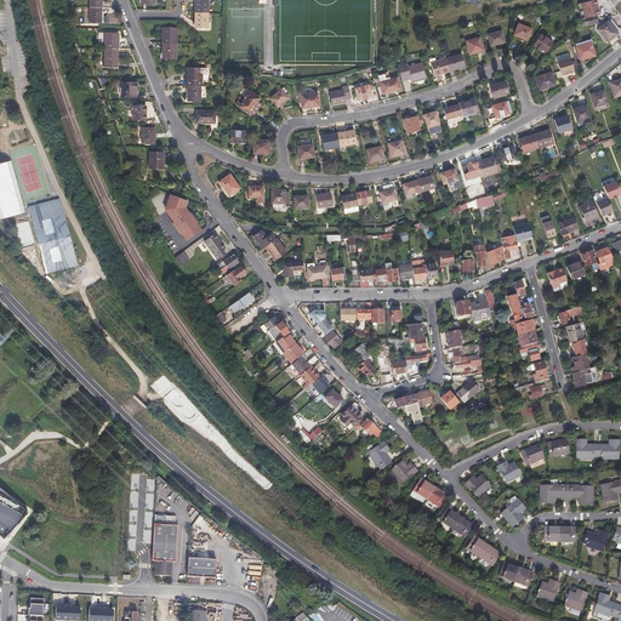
[(195,0),(195,13),(208,13),(208,0),(195,0)]
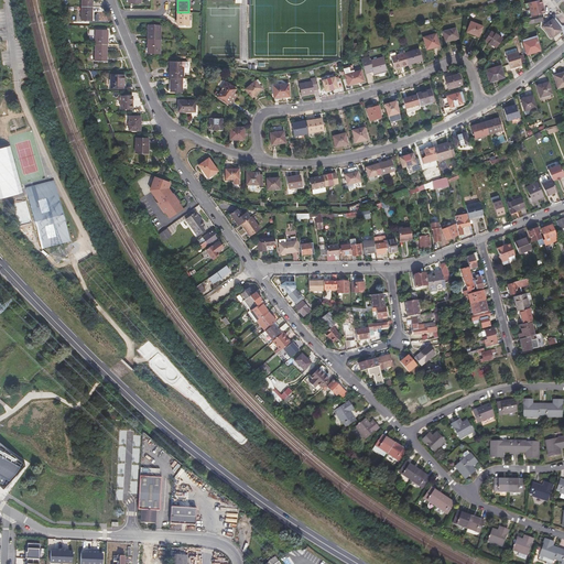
[(528,18),(532,17),(544,13),(541,0),(540,0),(539,0),(531,0),(532,2),(529,3),(531,11),(527,11),(528,18)]
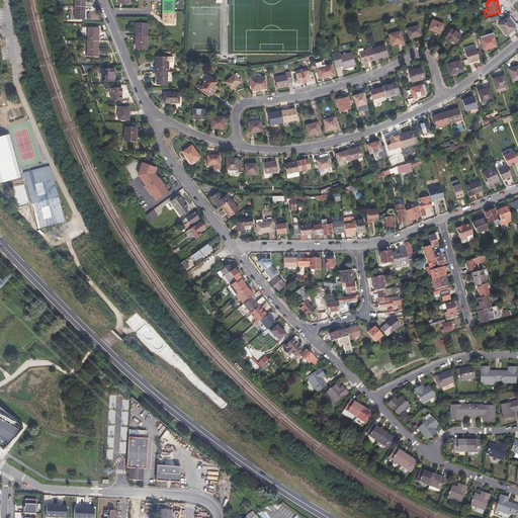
[(77,7),(76,19),(86,19),(86,7),(77,7)]
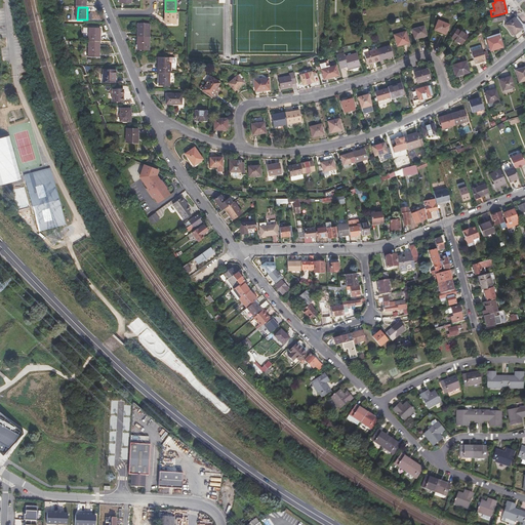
[(165,11),(165,24),(175,24),(175,11),(165,11)]
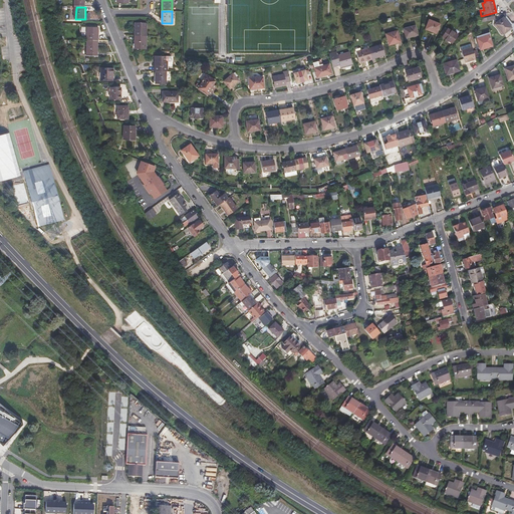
[(513,30),(513,23),(507,16),(506,13),(498,14),(501,18),(495,24),(504,34),(512,28),(513,30)]
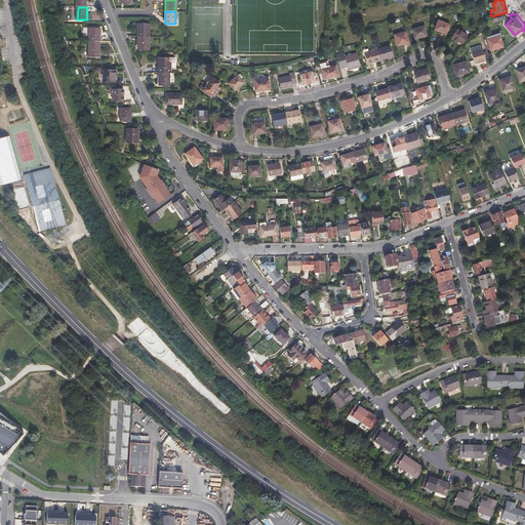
[(438,21),(435,30),(446,35),(450,25),(438,21)]
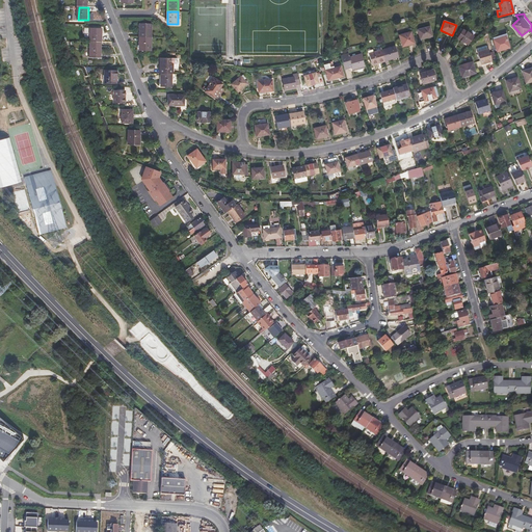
[(139,23),(139,36),(152,36),(152,24),(139,23)]
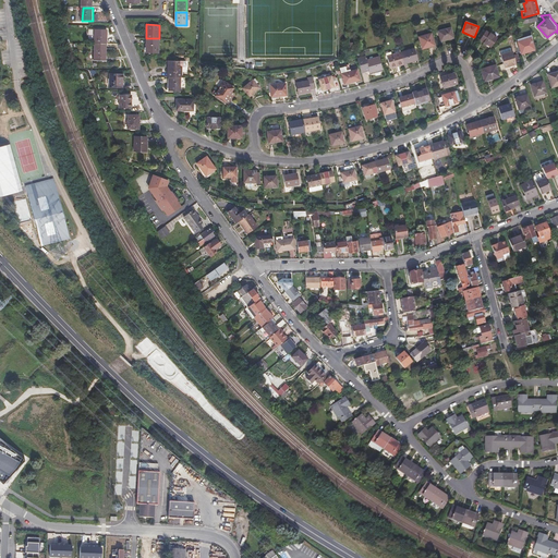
[(439,32),(441,43),(455,39),(451,28),(439,32)]
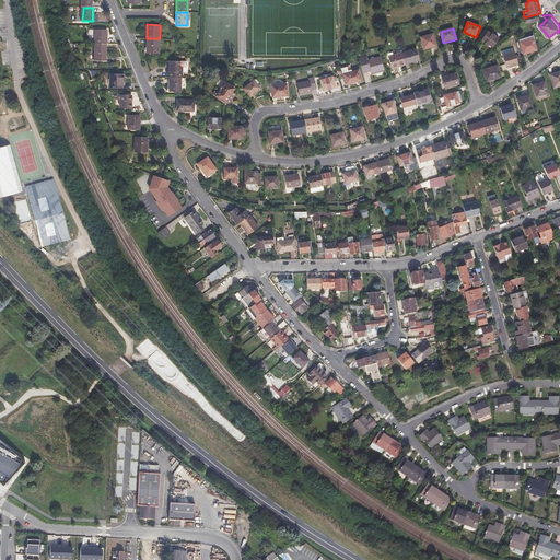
[(95,31),(95,44),(107,45),(108,31),(95,31)]
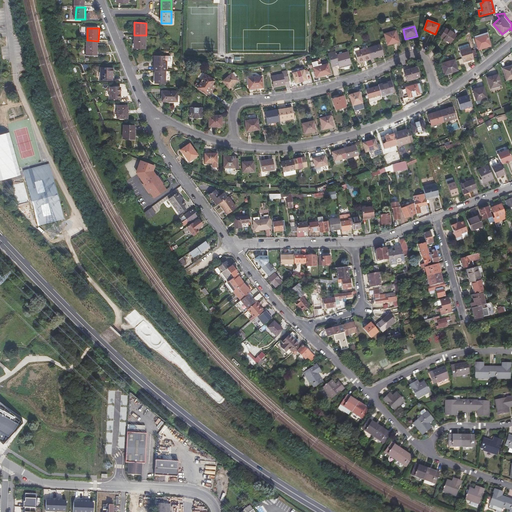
[(438,35),(450,44),(456,35),(446,28),(445,30),(443,28),(438,35)]
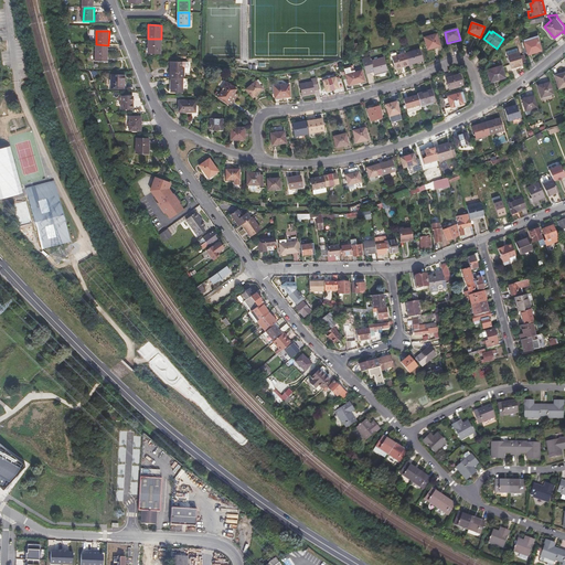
[(426,39),(429,52),(443,49),(438,35),(426,39)]
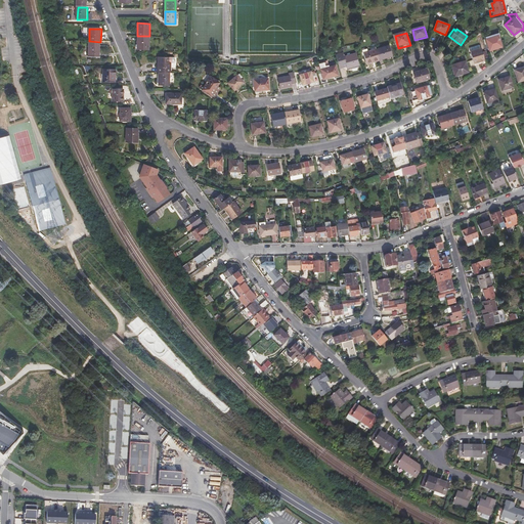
[(498,33),(485,37),(488,44),(488,42),(490,41),(491,40),(491,39),(499,37),(498,33)]
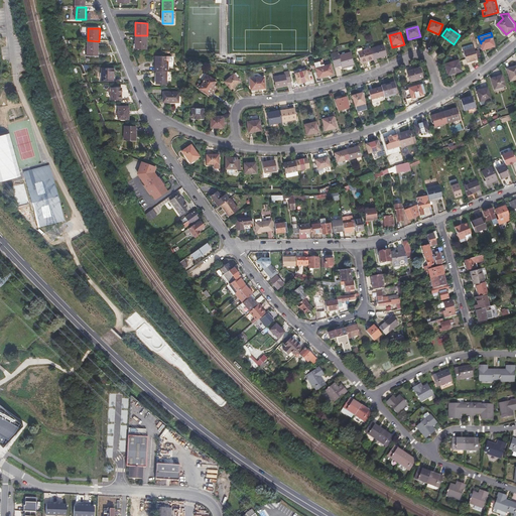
[(135,35),(135,47),(146,48),(147,35),(135,35)]
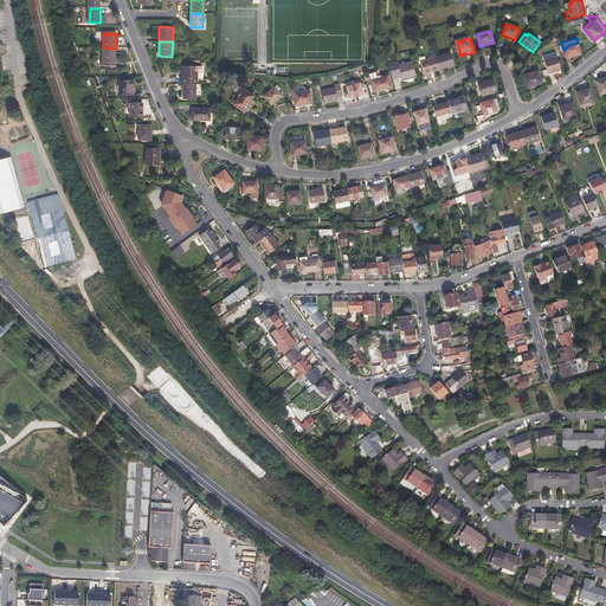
[(565,51),(567,58),(581,53),(578,43),(568,45),(568,46),(567,47),(565,49),(565,51)]
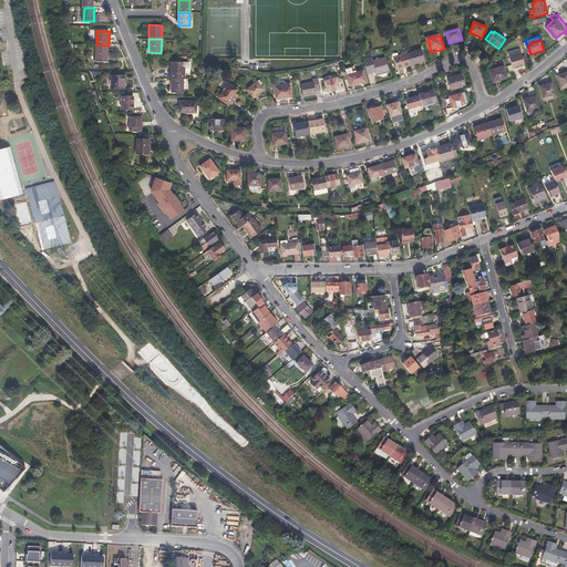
[(96,47),(95,63),(104,63),(104,60),(109,60),(109,45),(96,44),(96,47)]
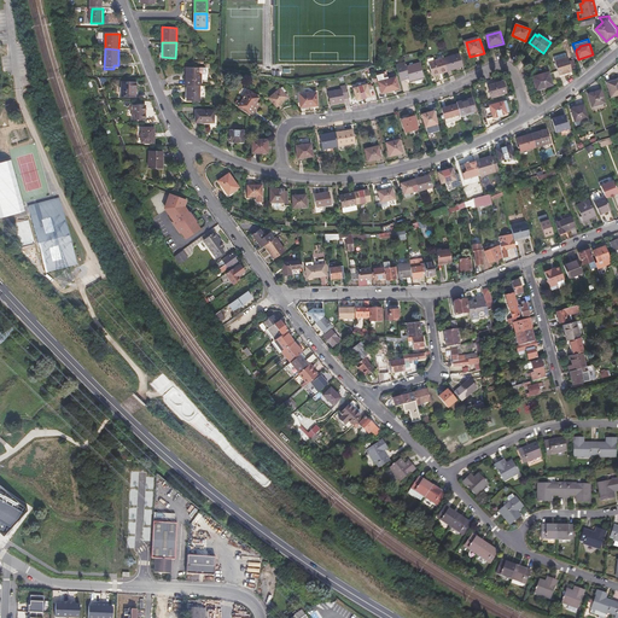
[(444,62),(448,73),(464,68),(460,56),(444,59),(444,62)]
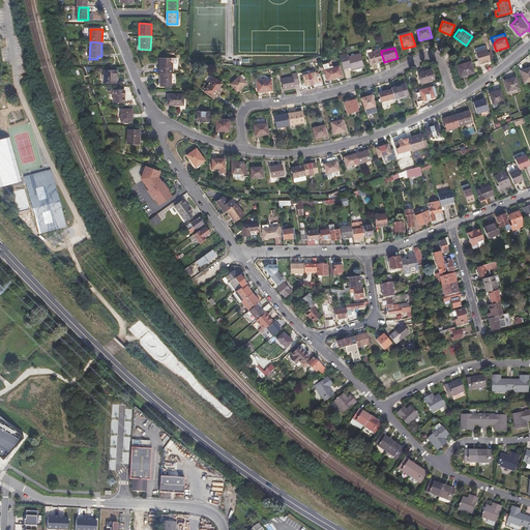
[(474,52),(478,64),(491,60),(487,48),(474,52)]
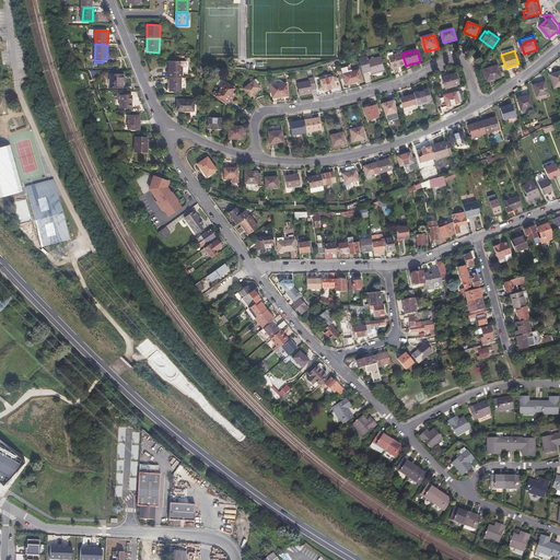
[(389,60),(393,70),(401,68),(401,69),(406,68),(406,66),(403,56),(394,59),(389,60)]
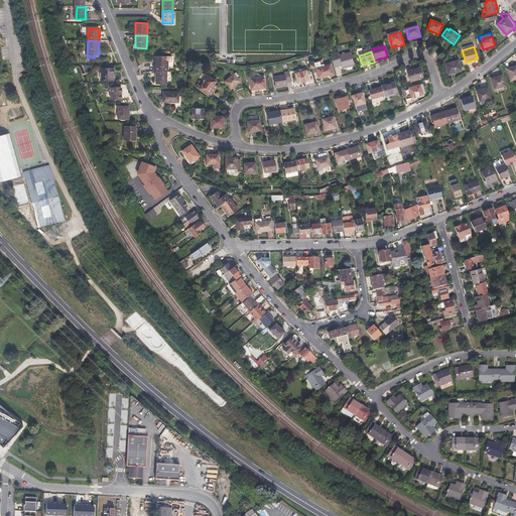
[(331,54),(335,68),(341,66),(342,69),(355,65),(352,52),(347,54),(346,53),(342,54),(342,55),(340,56),(339,52),(331,54)]
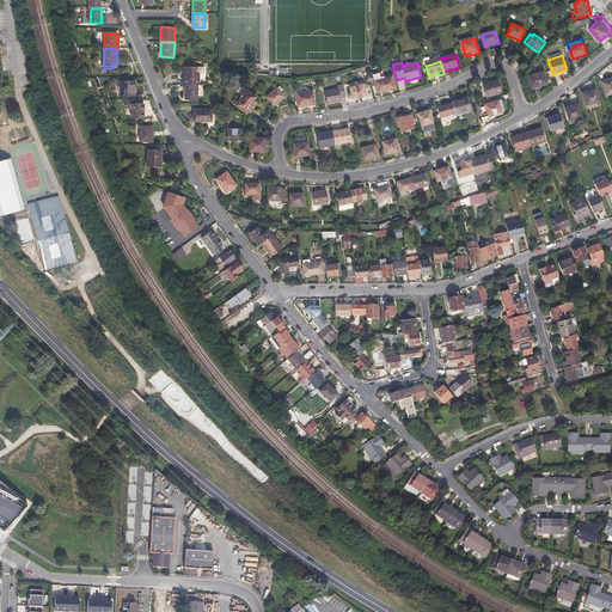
[(182,67),(181,83),(183,84),(195,84),(196,84),(197,74),(195,73),(194,73),(194,67),(182,67)]
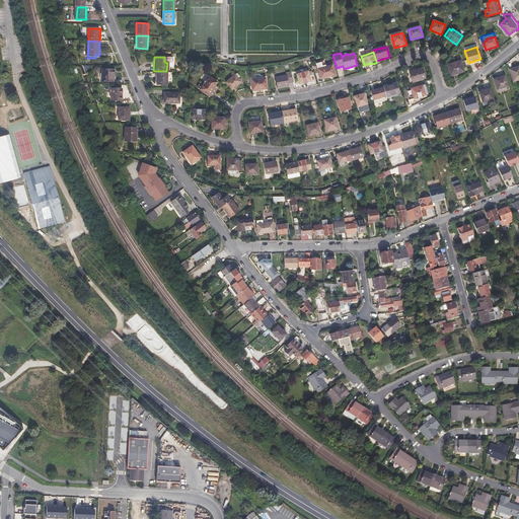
[(448,65),(451,76),(465,72),(461,60),(448,65)]
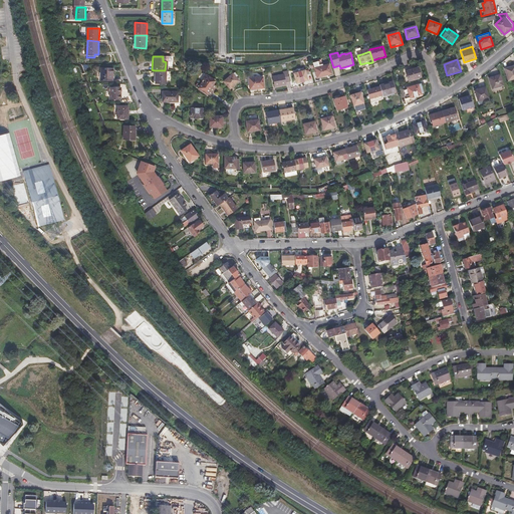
[(332,73),(329,64),(323,65),(322,61),(313,63),(318,77),(332,73)]
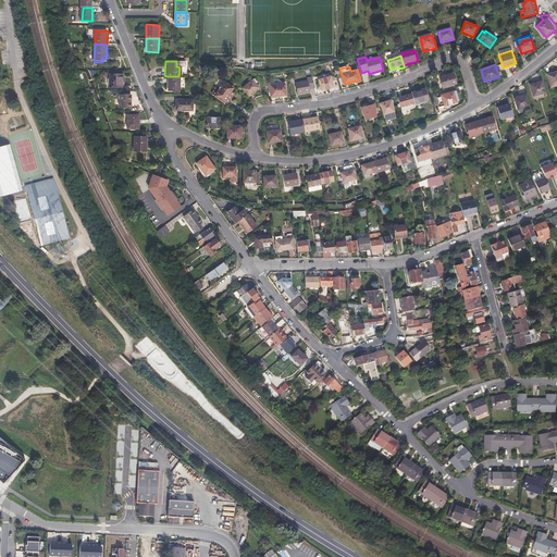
[(90,86),(88,71),(78,72),(79,78),(85,77),(86,87),(90,86)]
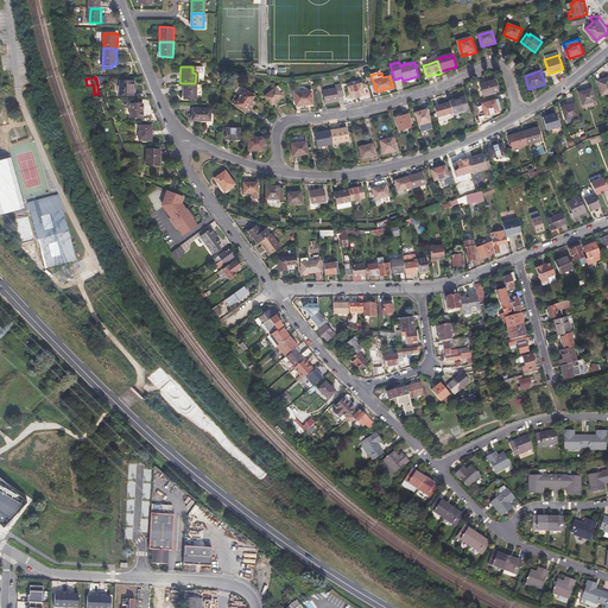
[(607,77),(597,81),(602,95),(607,93),(607,77)]
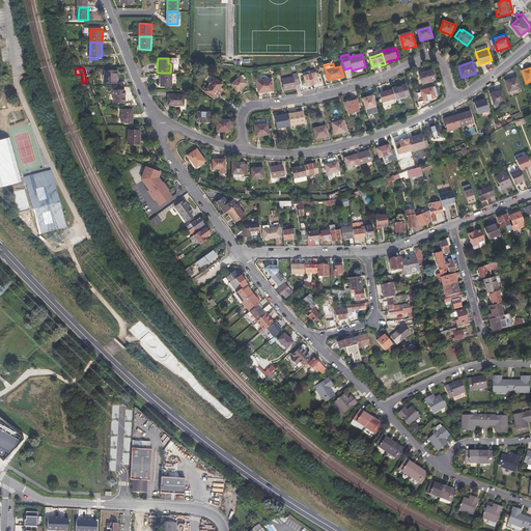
[(420,73),(422,83),(436,79),(432,70),(420,73)]
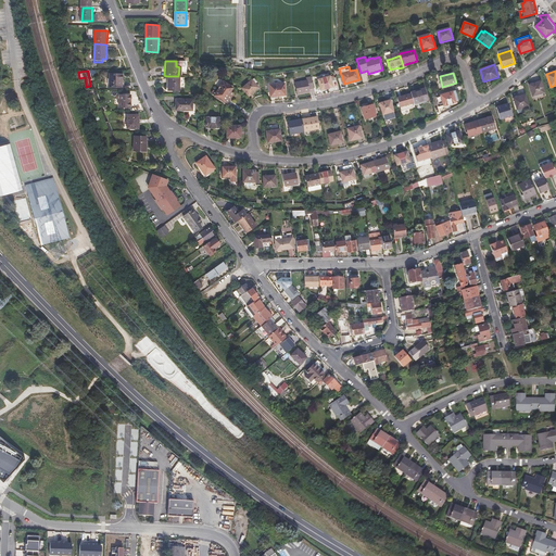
[(110,75),(110,88),(123,89),(123,75),(110,75)]
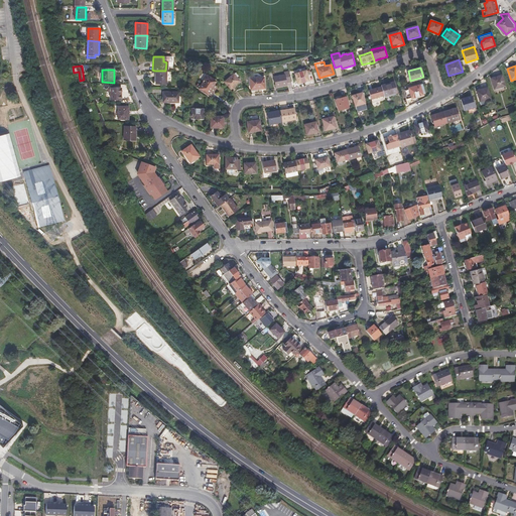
[(154,71),(153,83),(163,84),(164,71),(154,71)]
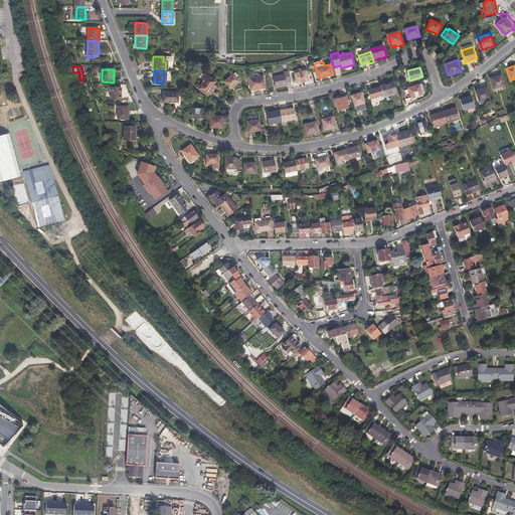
[(296,74),(299,84),(310,80),(308,71),(296,74)]
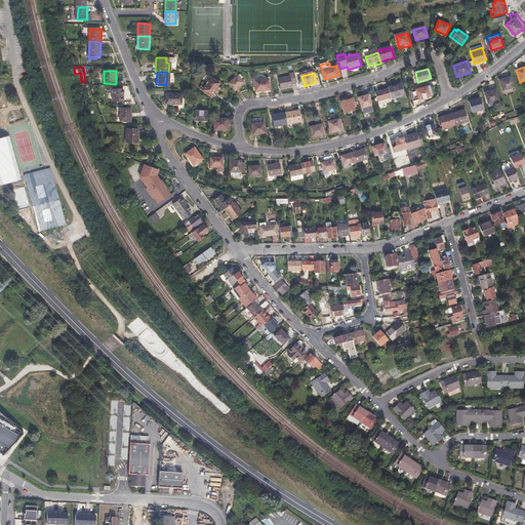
[(229,83),(235,91),(245,83),(239,76),(229,83)]
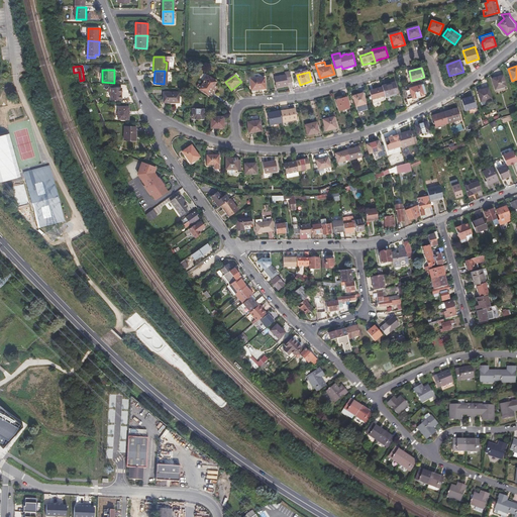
[(275,78),(278,88),(289,85),(286,75),(275,78)]
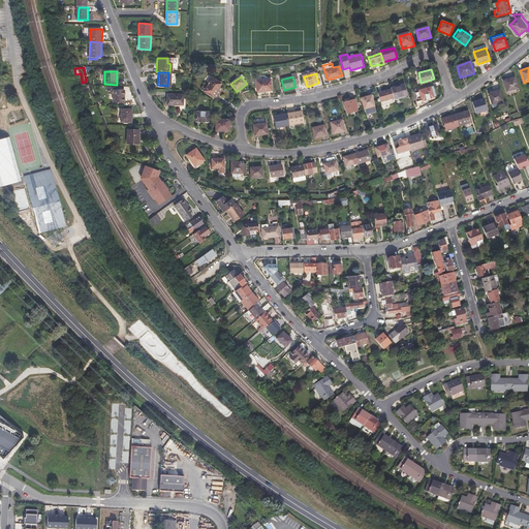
[(504,80),(507,91),(519,88),(515,76),(504,80)]
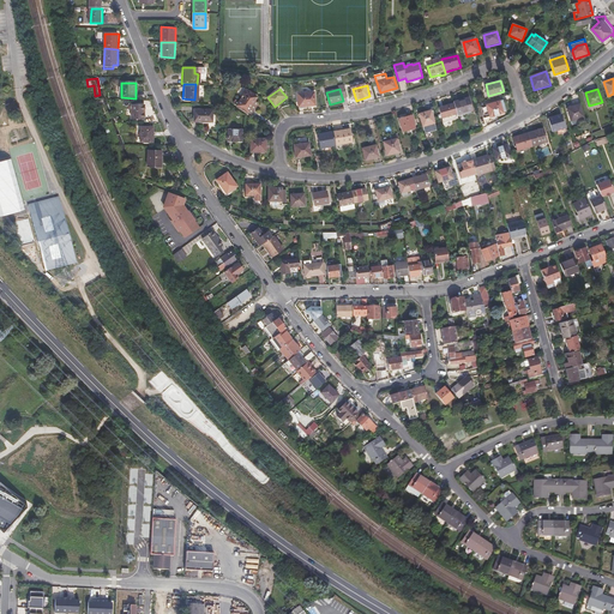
[(238,104),(251,114),(253,109),(251,107),(257,97),(247,90),(238,104)]
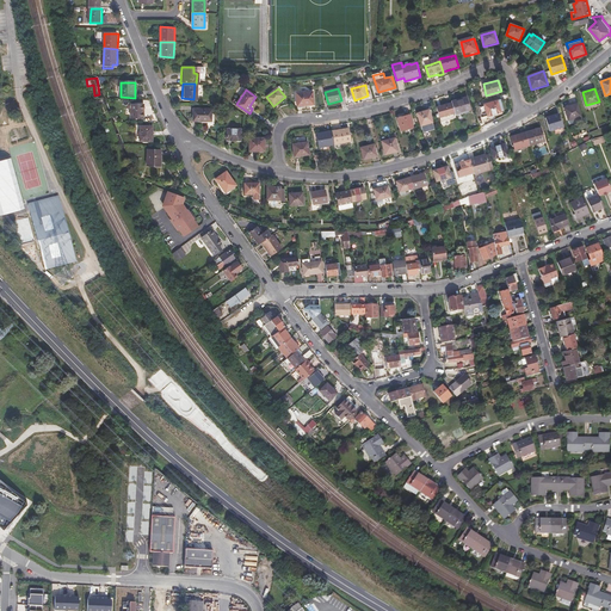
[(298,93),(300,104),(307,104),(307,106),(316,105),(315,92),(298,93)]
